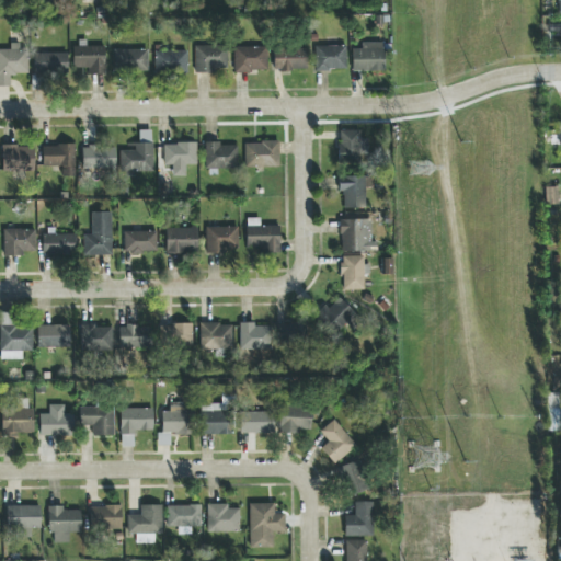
[(27,75),(27,50),(19,50),(19,43),(10,43),(10,49),(0,49),(0,87),(10,87),(10,75),(27,75)]
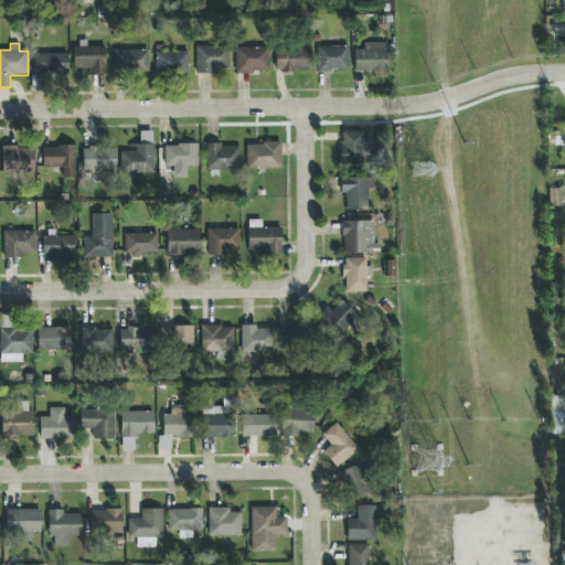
[(354,73),(386,72),(386,43),(364,43),(364,50),(353,50),(354,73)]
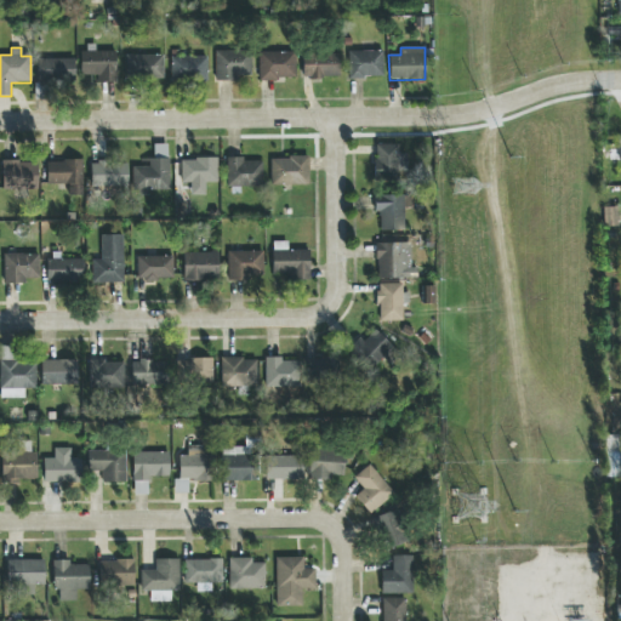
[(80,74),(96,74),(96,81),(115,83),(117,50),(89,49),(89,51),(80,51),(80,74)]
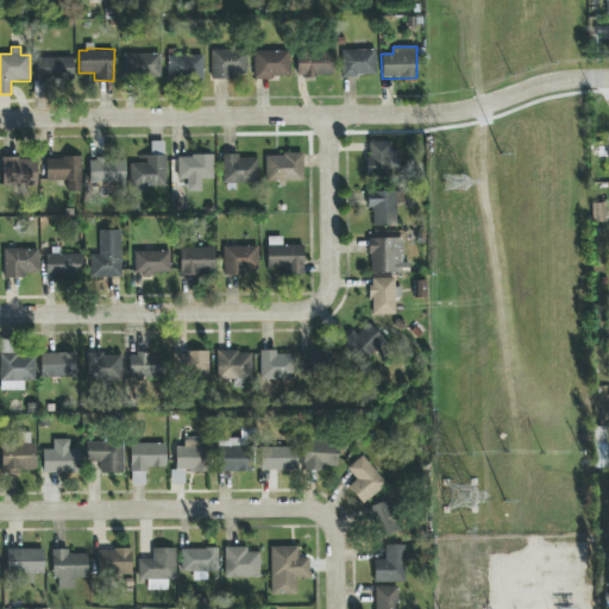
[(246,77),(246,50),(212,50),(211,77),(246,77)]
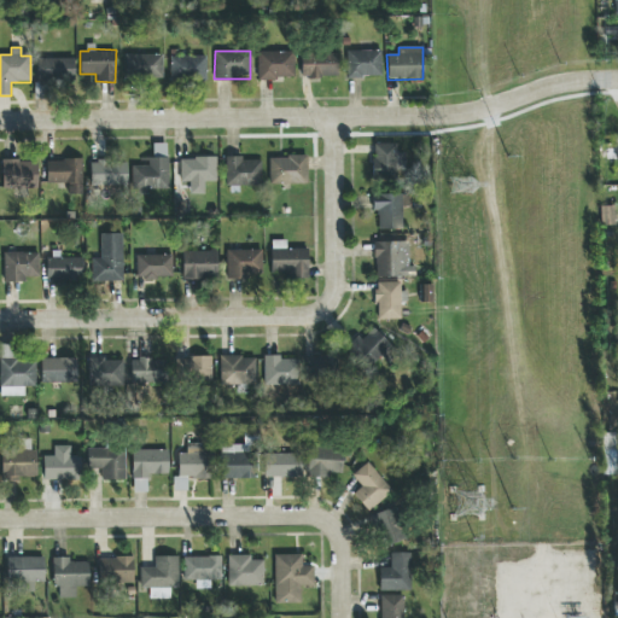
[(257,79),(293,79),(293,52),(257,51),(257,79)]
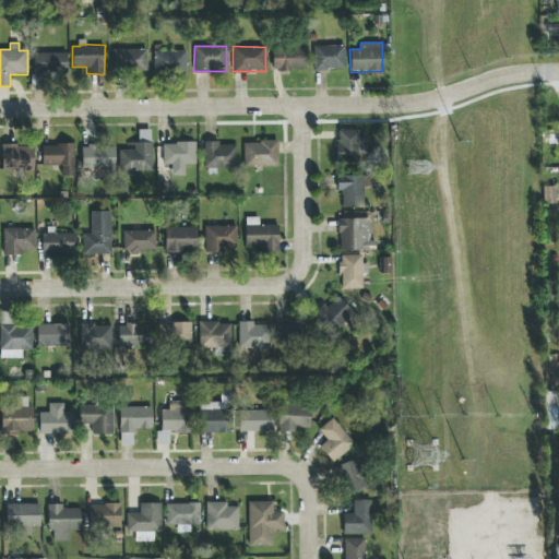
[(314,71),(345,70),(345,46),(313,47),(314,71)]
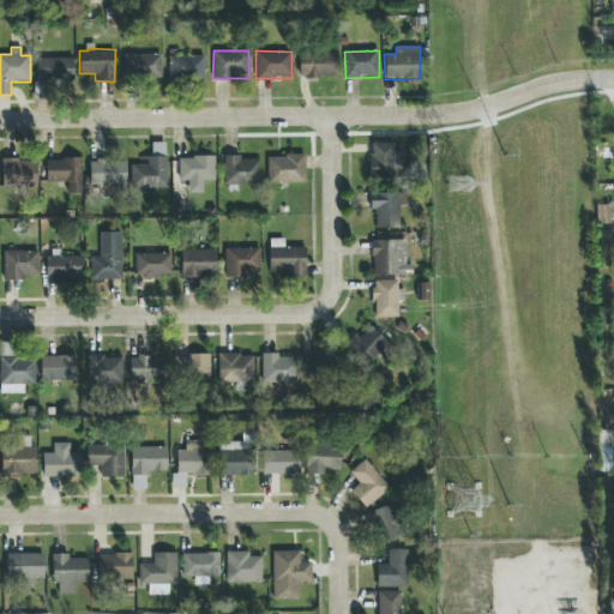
[(336,77),(335,53),(299,54),(299,78),(336,77)]
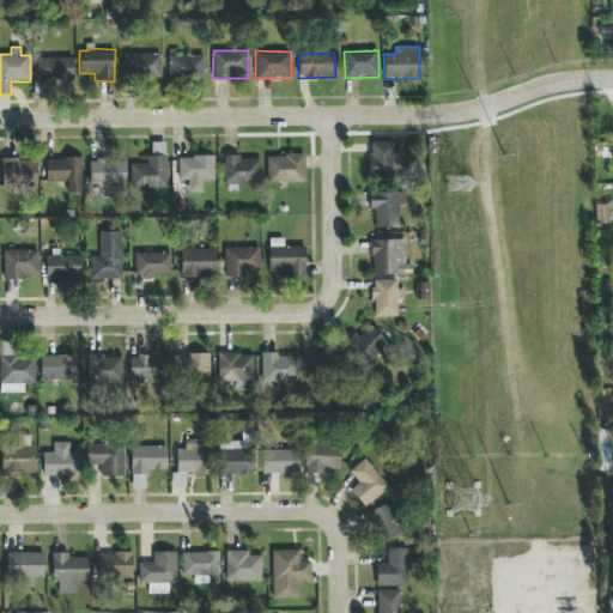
[(161,78),(162,54),(123,54),(123,78),(161,78)]
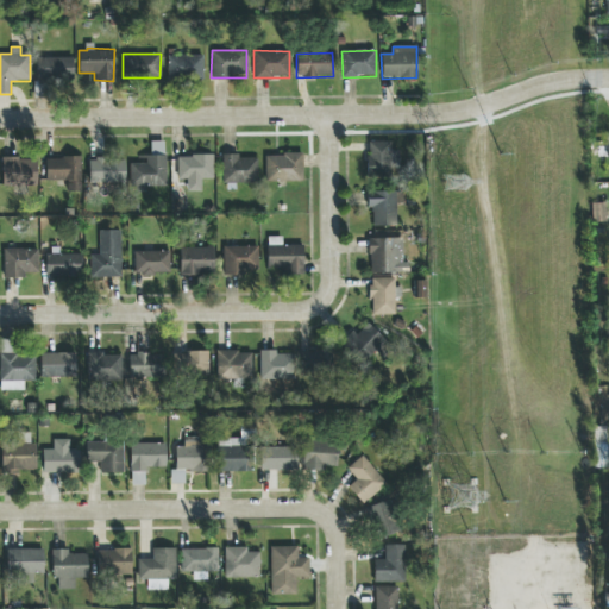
[(203,79),(202,56),(167,56),(168,79),(203,79)]
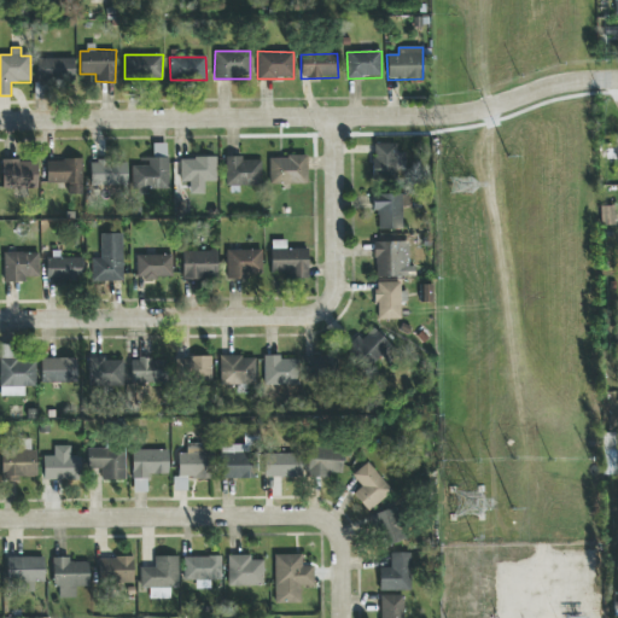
[(74,58),(38,59),(38,82),(75,82),(74,58)]
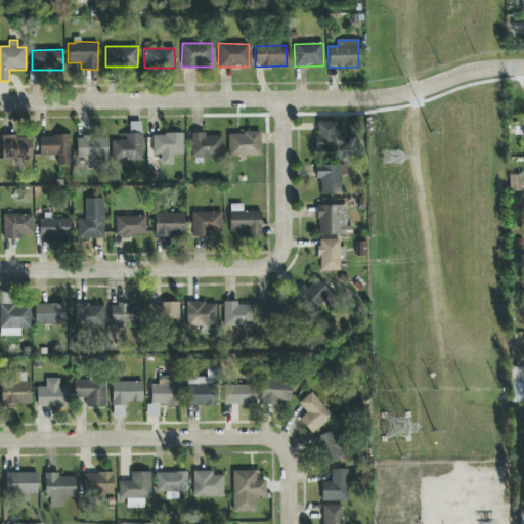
[(112,161),(142,160),(141,122),(128,122),(128,140),(112,140),(112,161)]
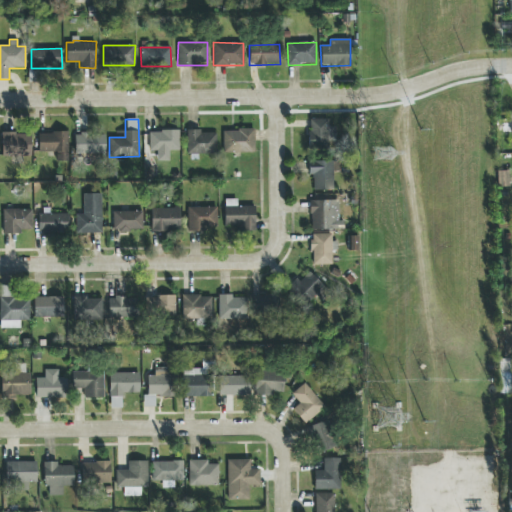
[(335,127),(328,127),(328,119),(309,120),(309,147),(336,147),(335,127)]
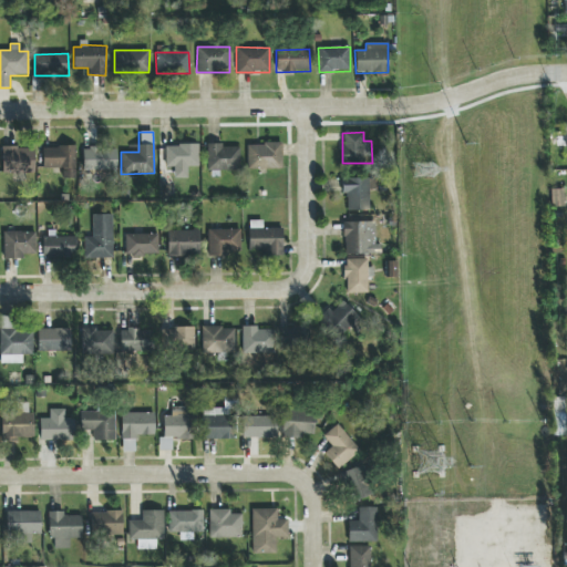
[(281,143),(248,144),(248,169),(281,168),(281,143)]
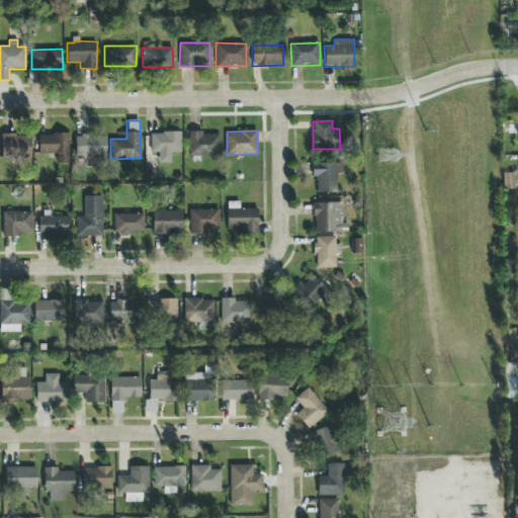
[(151,153),(181,152),(181,133),(151,133),(151,153)]
